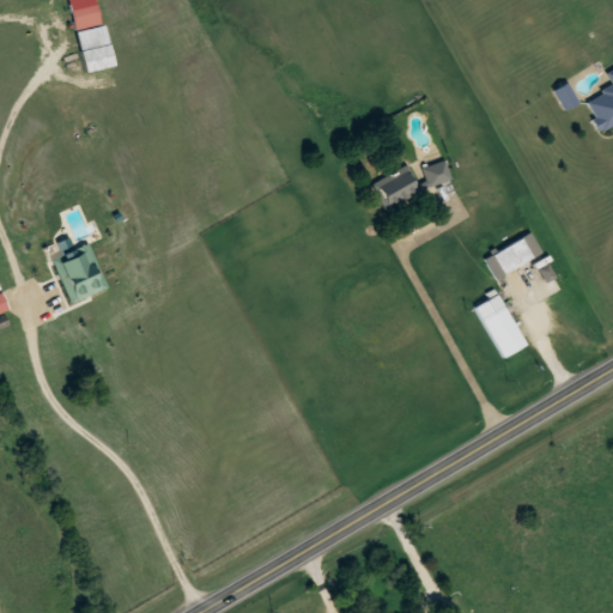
[(101,24),(93,0),(67,0),(76,31),(101,24)]
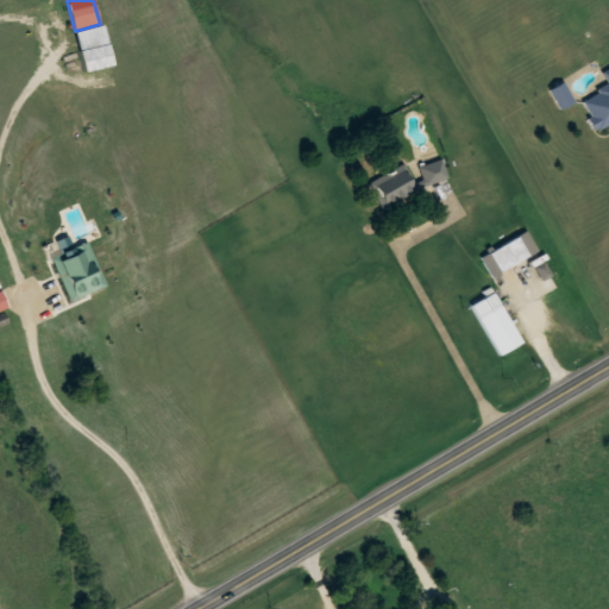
[(596,130),(608,125),(608,127),(608,67),(602,70),(608,86),(582,99),(596,130)]
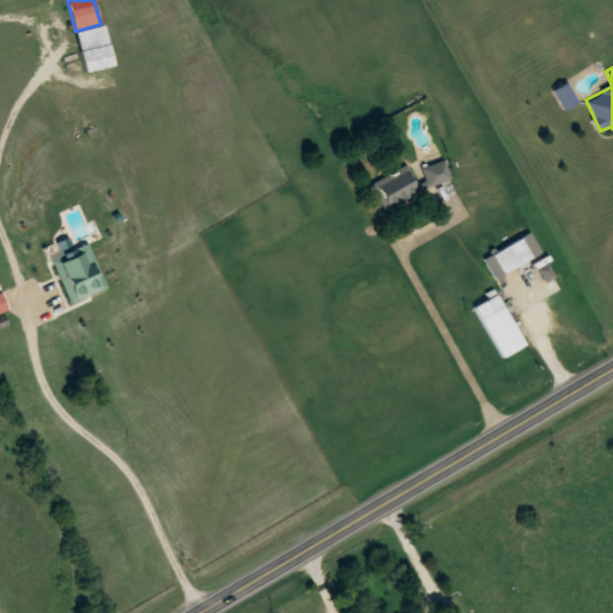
[(552,91),(564,110),(577,102),(566,83),(552,91)]
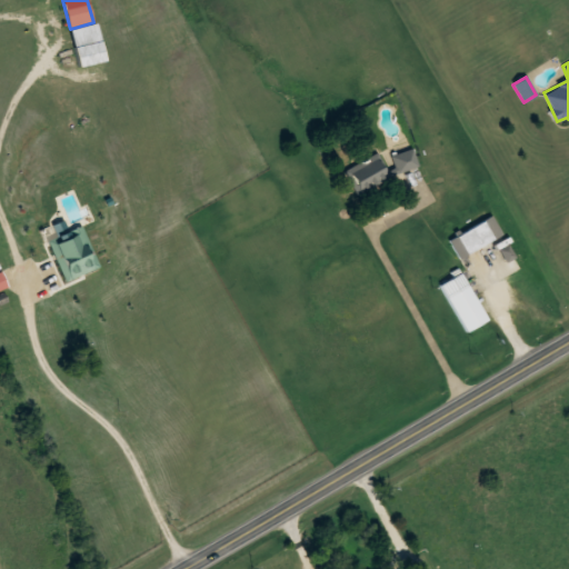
[(419,167),(412,149),(391,157),(397,175),(419,167)]
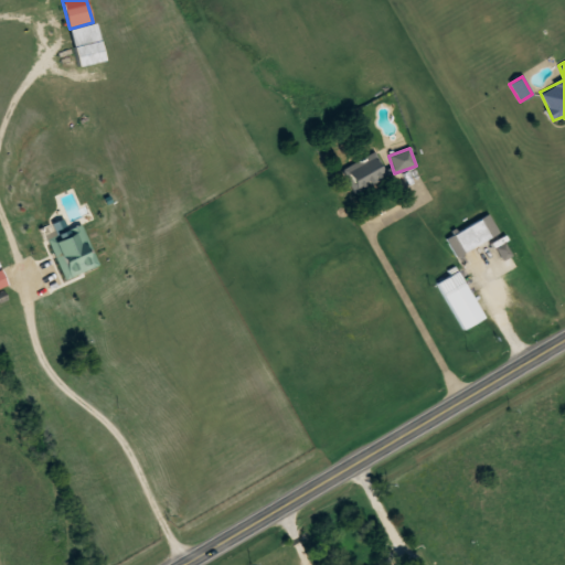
[(343,166),(351,192),(386,182),(379,156),(343,166)]
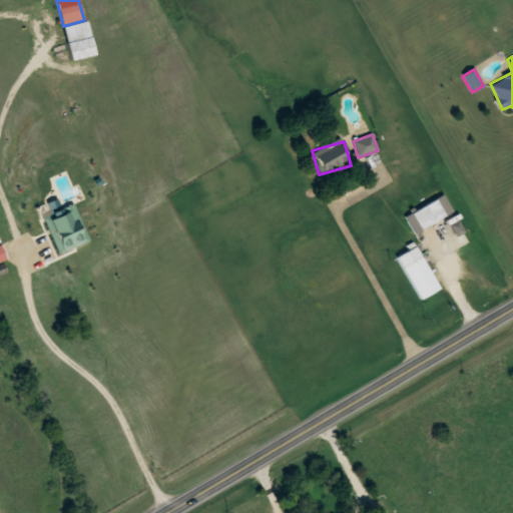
[(453,211),(443,195),(405,216),(414,233),(453,211)]
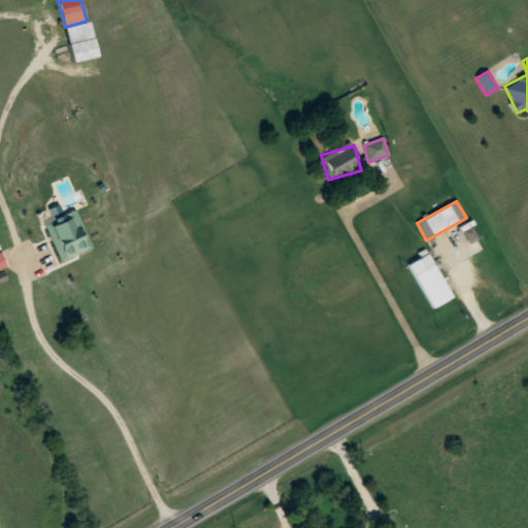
[(60,261),(92,249),(77,209),(45,221),(60,261)]
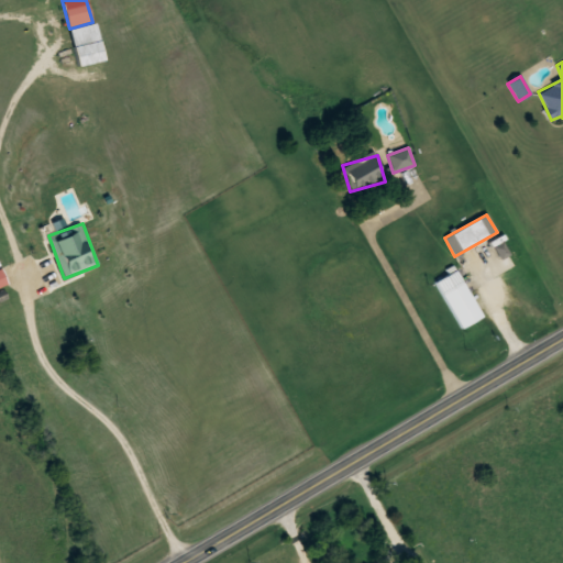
[(0,269),(0,287),(9,283),(2,268),(0,269)]
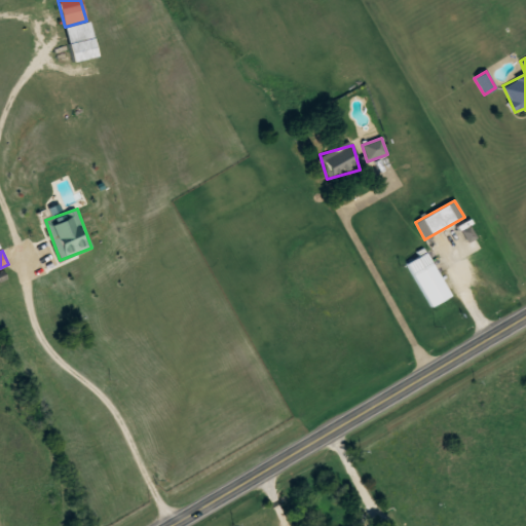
[(451,297),(426,252),(405,263),(428,308),(451,297)]
